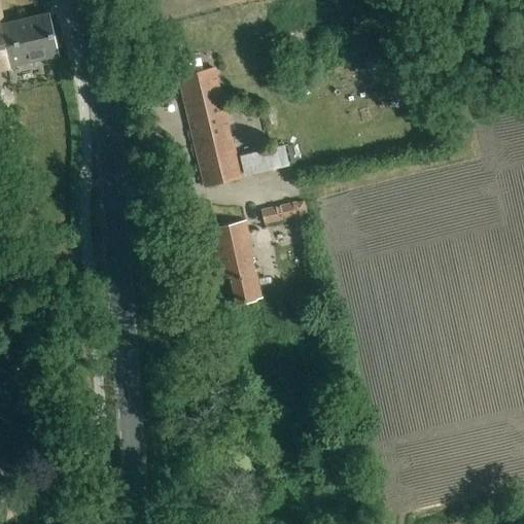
[(13,64),(60,54),(49,11),(5,22),(0,0),(0,67),(13,65),(13,64)]
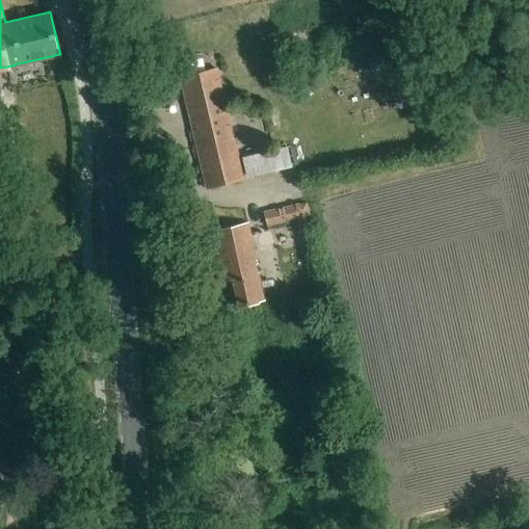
[(205,188),(241,179),(214,69),(178,78),(205,188)]
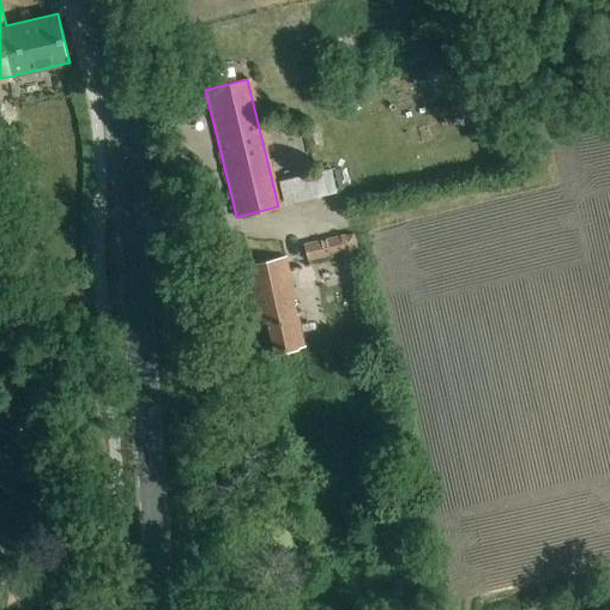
[(340,191),(334,167),(279,181),(285,204),(340,191)]
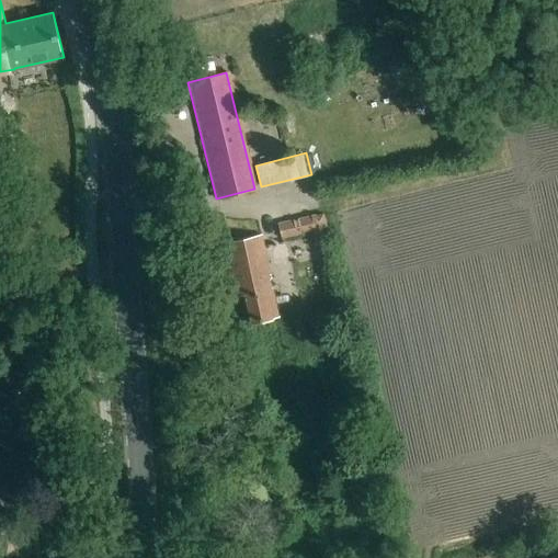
[(323,213),(279,223),(282,238),(314,231),(316,243),(329,240),(323,213)]
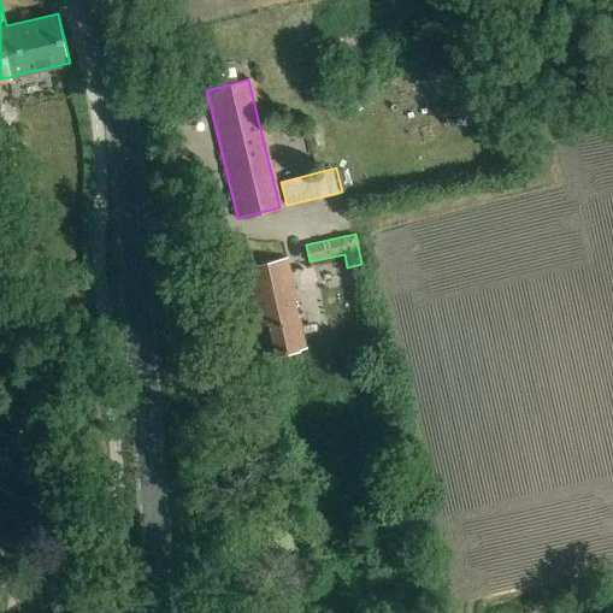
[(278,353),(308,345),(301,313),(298,300),(300,299),(290,255),(248,265),(261,324),(272,322),(278,353)]
